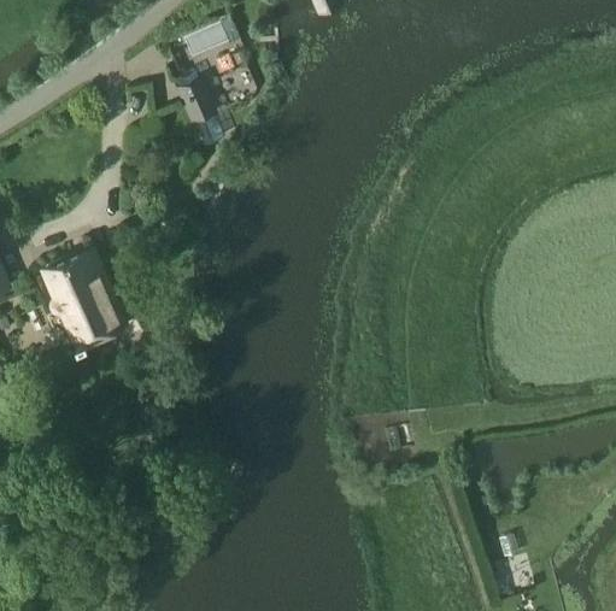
[(308,0),(317,19),(344,9),(339,0),(308,0)]
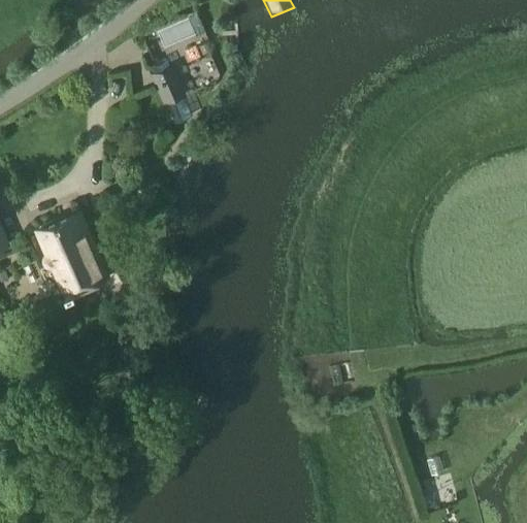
[(183,99),(170,70),(166,62),(150,69),(153,77),(152,78),(164,107),(183,99)]
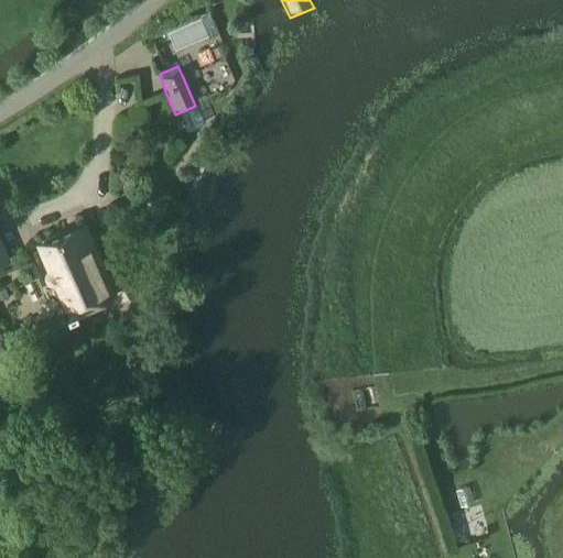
[(116,297),(86,227),(36,248),(47,273),(45,275),(45,281),(47,286),(54,288),(65,314),(68,313),(69,317),(116,297)]
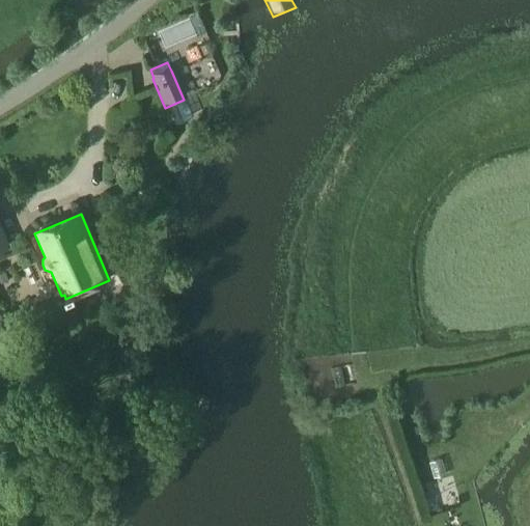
[(0,255),(10,251),(0,226),(0,255)]
